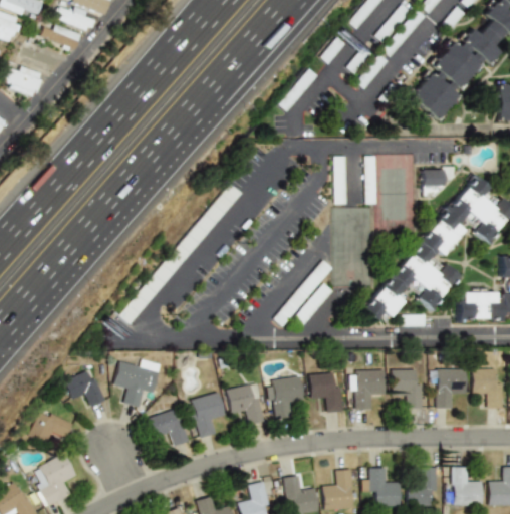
[(0,6),(23,15),(24,9),(38,15),(43,1),(39,0),(1,0),(0,3),(0,6)]
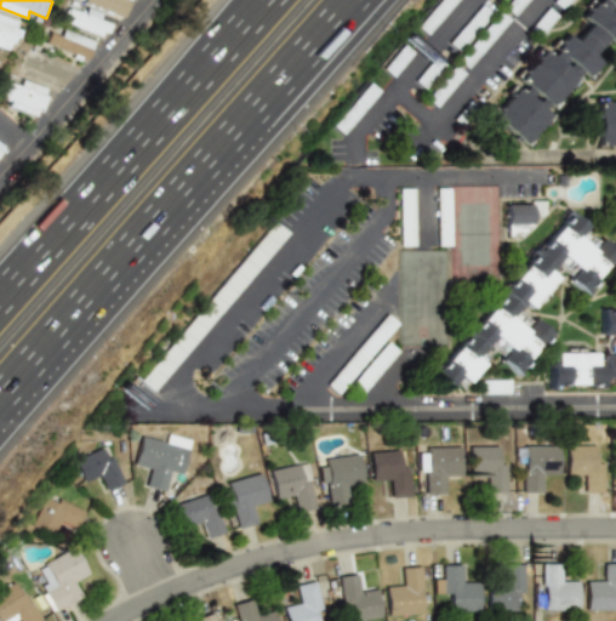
[(491,118),(530,147),(585,73),(589,77),(614,43),(615,44),(615,0),(595,0),(583,17),(592,23),(580,38),(569,30),(552,52),(545,46),(491,118)]
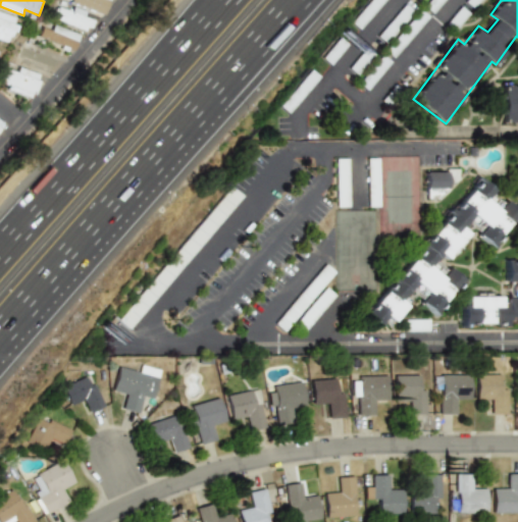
[(417,12),(409,5),(381,36),(389,43),(417,12)]
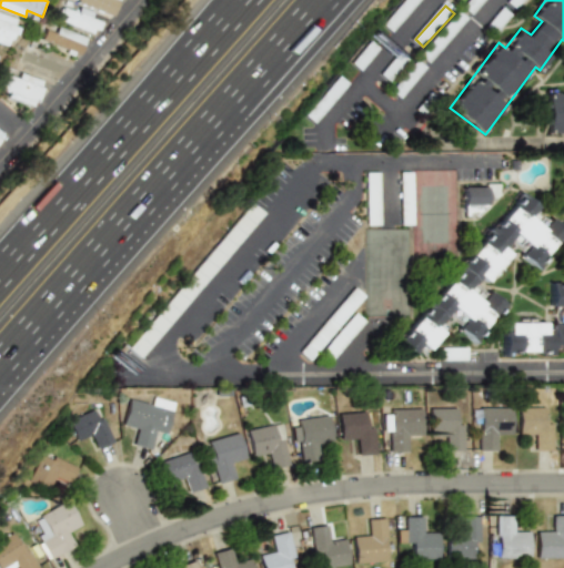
[(60,21),(99,34),(103,22),(93,18),(96,12),(82,8),(80,13),(64,8),(60,21)]
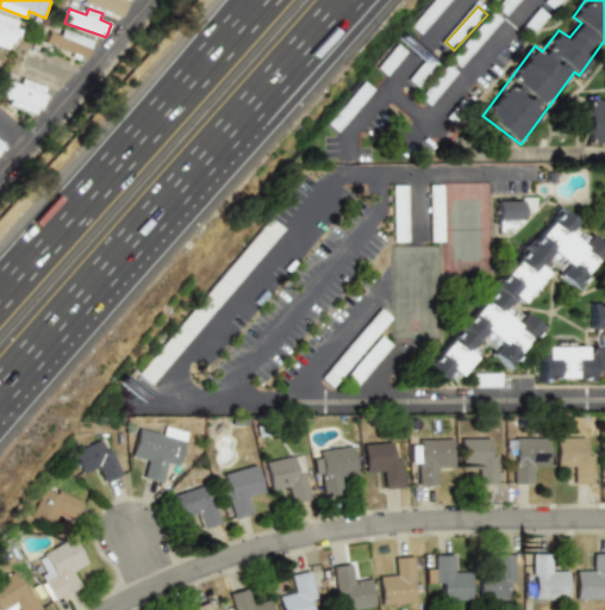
[(529,26),(538,33),(550,16),(542,8),(529,26)]
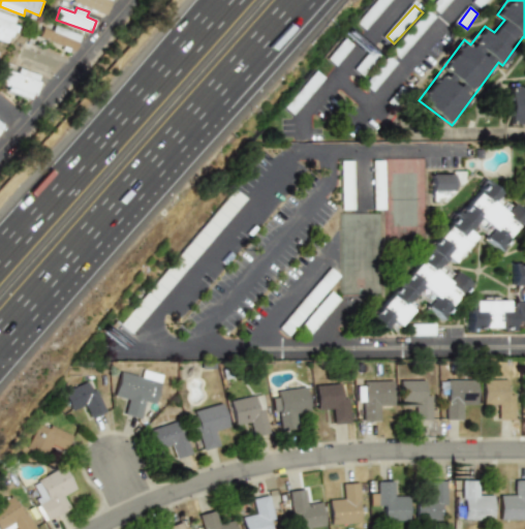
[(0,39),(13,43),(21,18),(0,11),(0,39)]
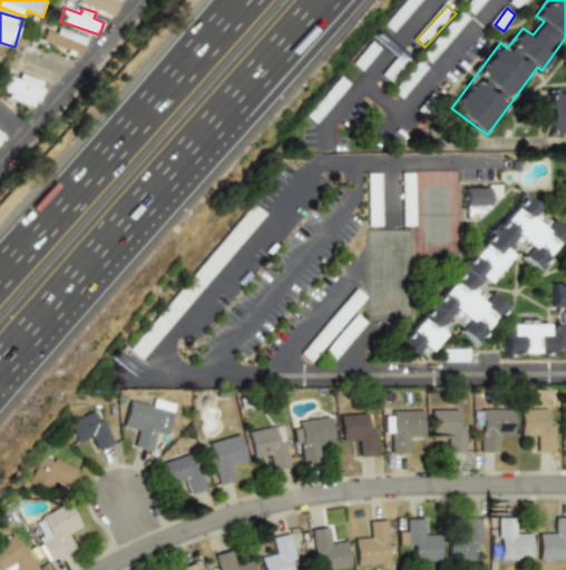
[(44,41),(84,53),(88,37),(59,29),(58,33),(47,30),(44,41)]
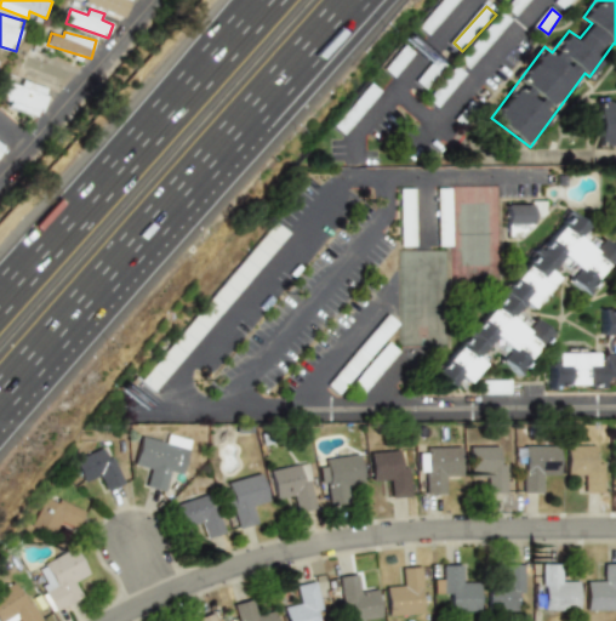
[(398,78),(418,53),(409,46),(388,69),(398,78)]
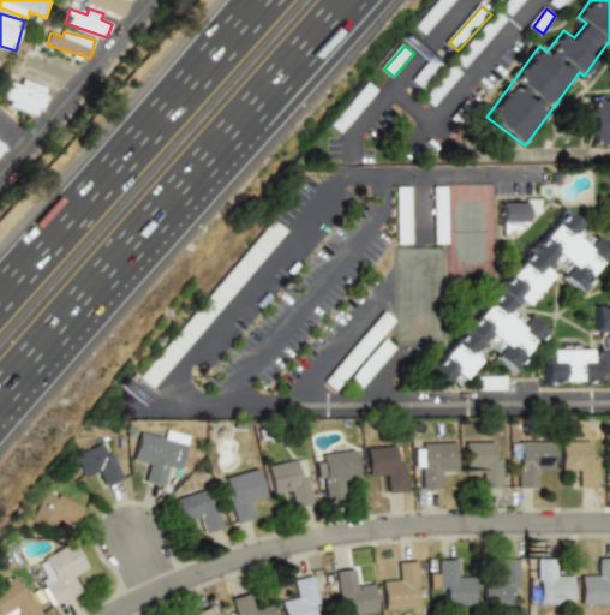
[(446,65),(437,57),(417,79),(425,87),(446,65)]
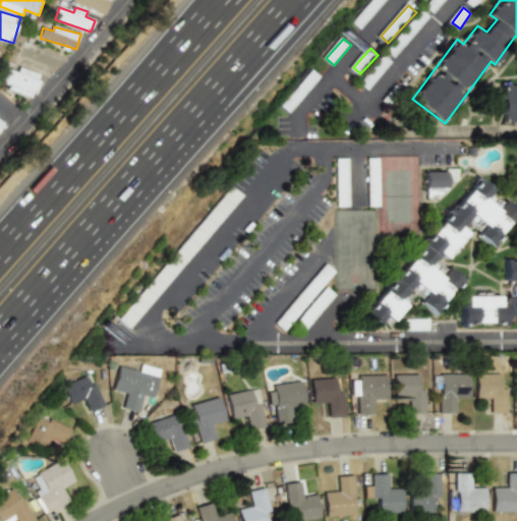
[(35,97),(42,74),(20,67),(18,72),(6,68),(0,85),(35,97)]
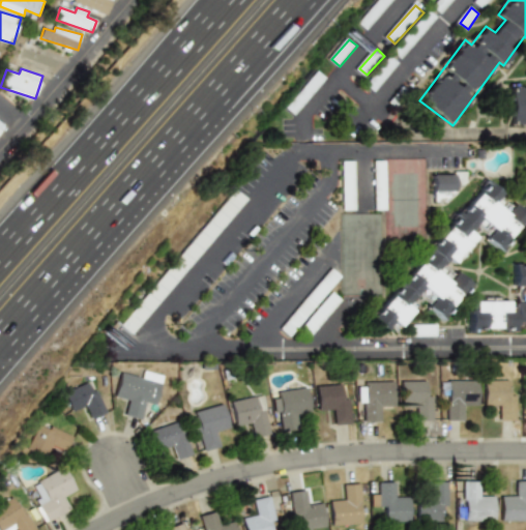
[(328,78),(321,71),(289,107),(296,114),(328,78)]
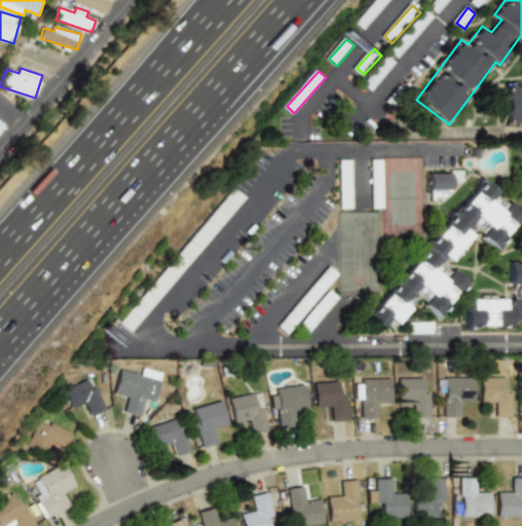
[(521,83),(507,83),(507,124),(521,124),(521,83)]
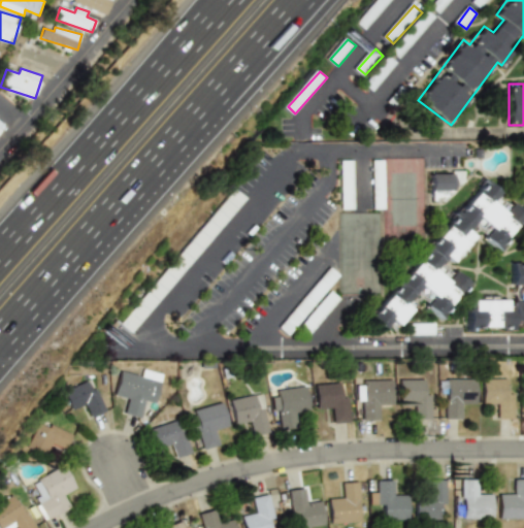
[(386,160),(374,160),(375,209),(386,209),(386,160)]
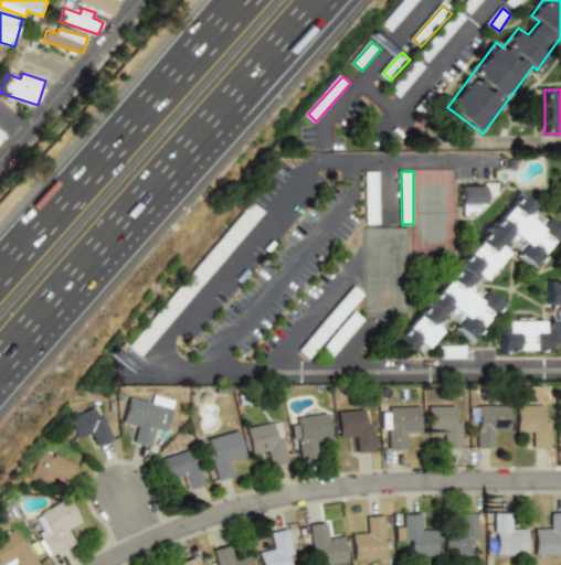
[(381,224),(381,172),(368,172),(368,224),(381,224)]
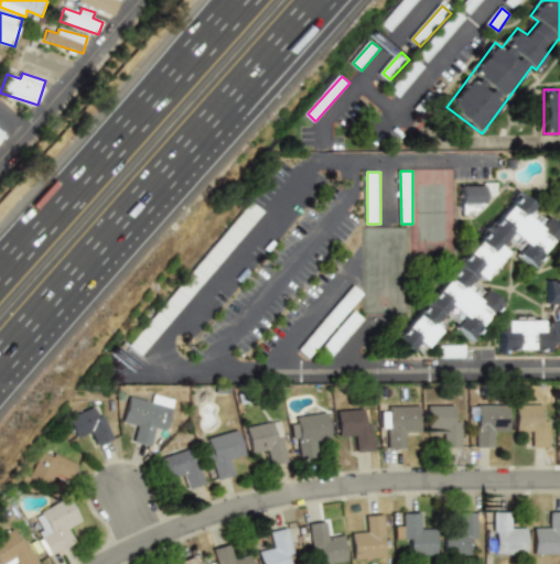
[(462,185),(463,215),(475,215),(486,203),(485,184),(462,185)]
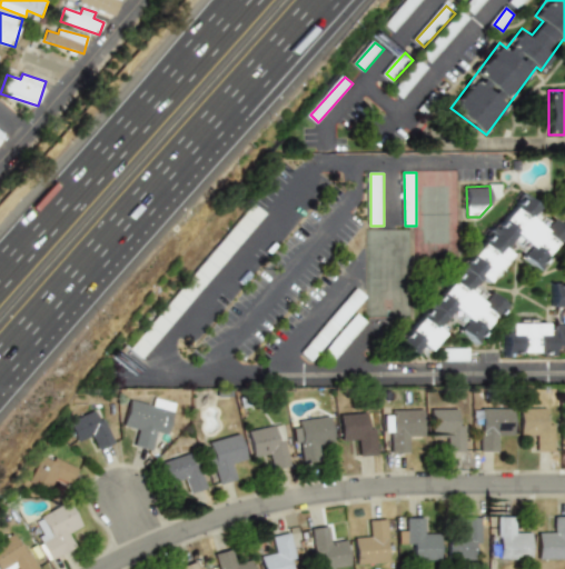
[(403,343),(417,355),(423,347),(430,352),(453,323),(477,342),(508,303),(488,288),(517,251),(541,270),(564,238),(564,225),(523,191),(403,343)]
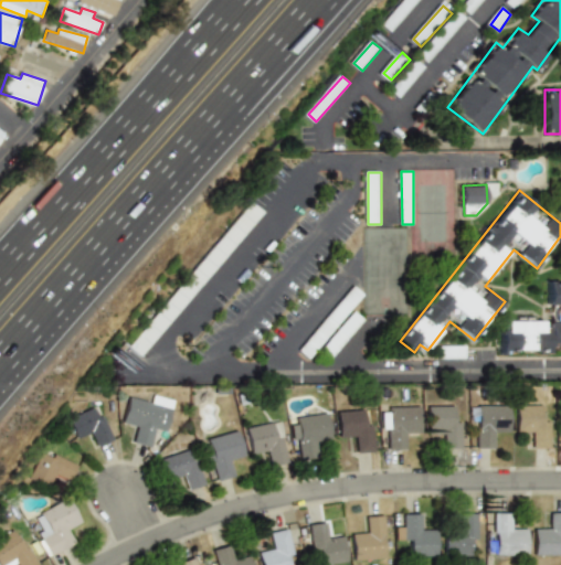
[(133,349),(145,358),(262,210),(251,201),(133,349)]
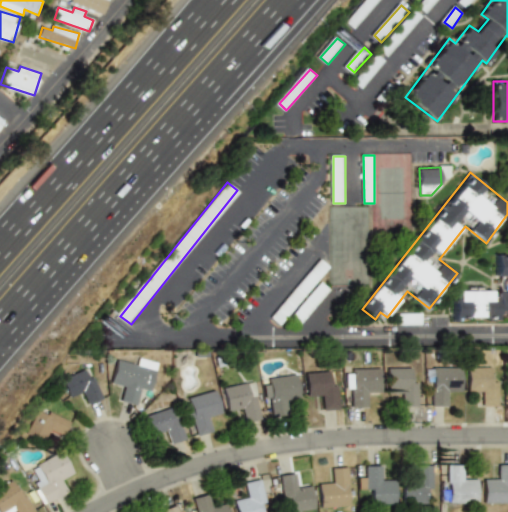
[(456,320),(501,319),(501,311),(507,310),(507,255),(500,256),(501,290),(456,290),(456,320)]
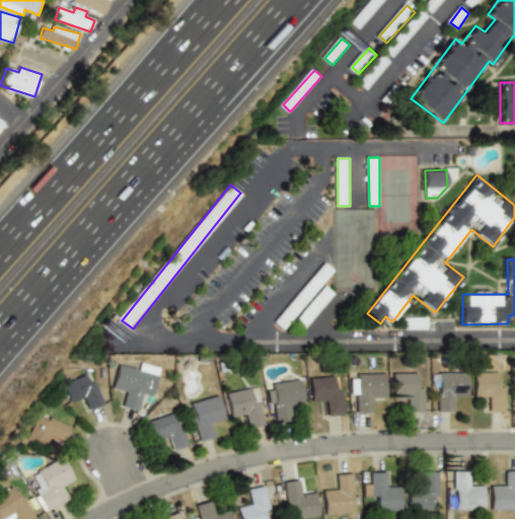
[(336,271),(326,263),(276,321),(285,329),(336,271)]
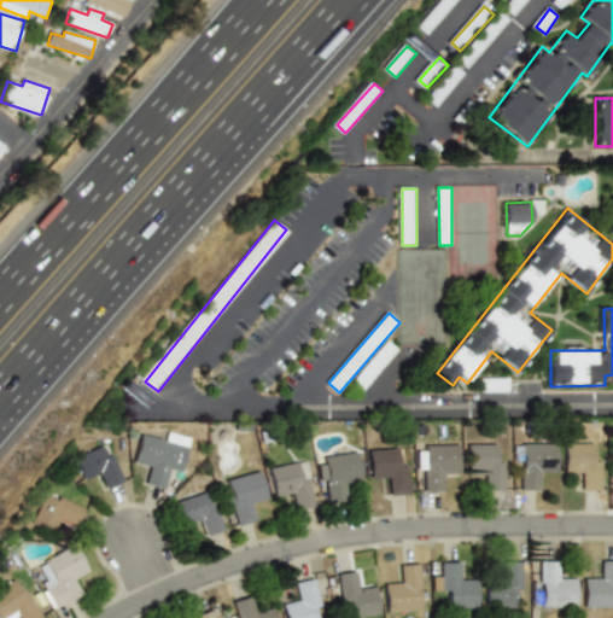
[(365,391),(400,350),(389,340),(354,382),(365,391)]
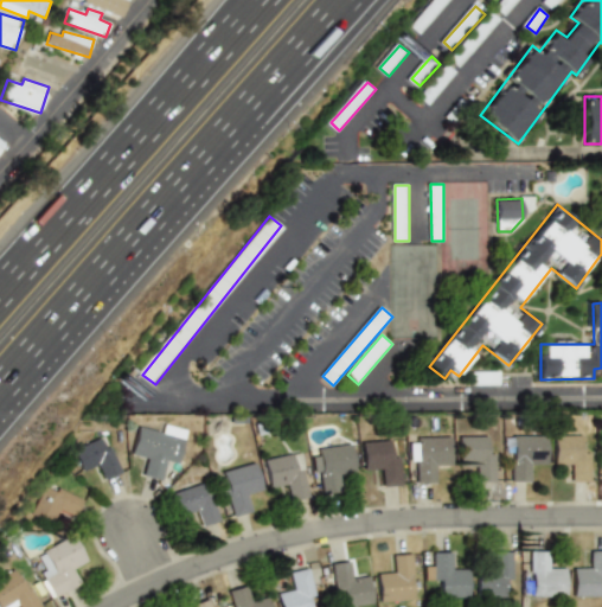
[(501,371),(474,371),(474,385),(503,385),(501,371)]
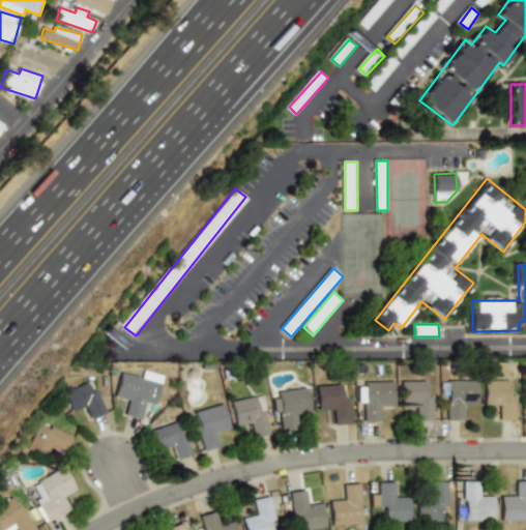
[(124,414),(144,419),(149,401),(159,403),(167,375),(146,370),(143,379),(124,374),(117,399),(127,401),(124,414)]
